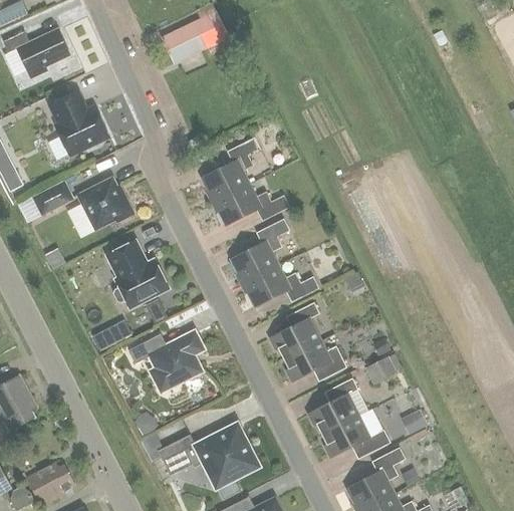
[(22,0),(0,10),(0,24),(28,12),(22,0)]
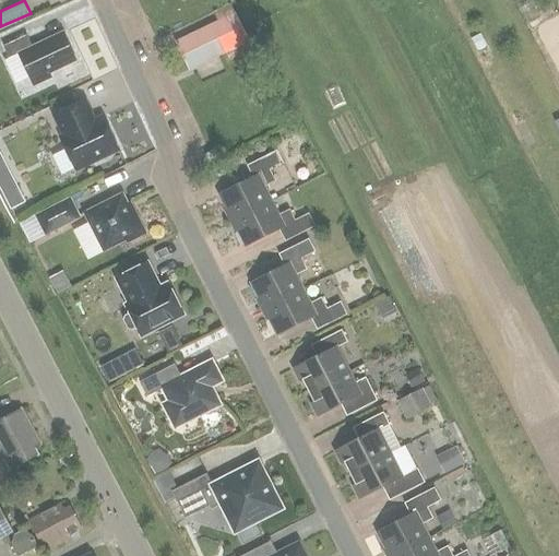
[(235,12),(177,39),(190,68),(250,38),(235,12)]
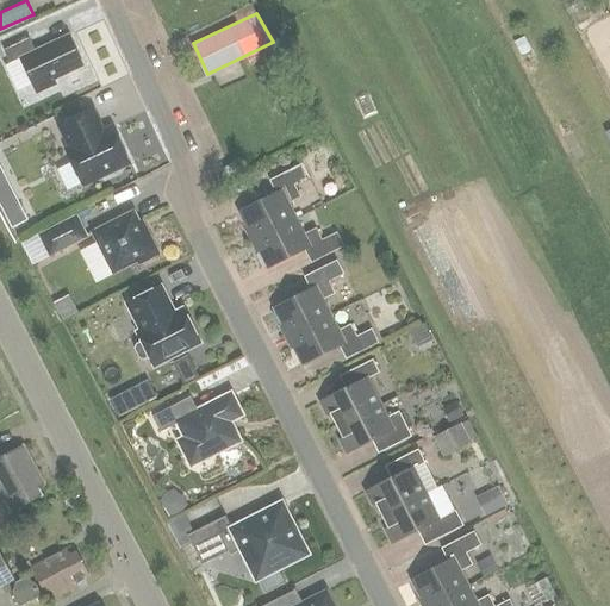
[(82,64),(68,33),(35,49),(29,37),(4,49),(10,62),(20,56),(36,92),(55,83),(53,79),(82,64)]
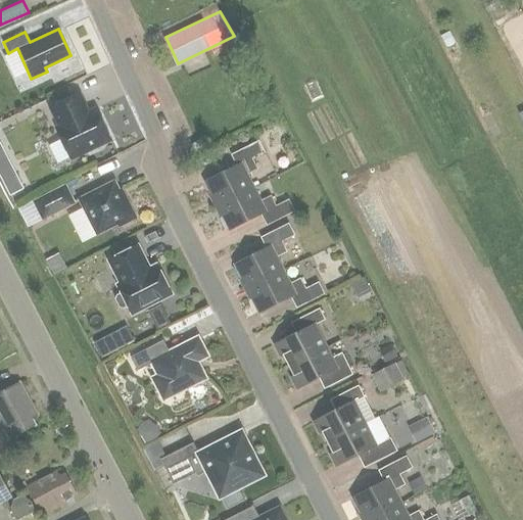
[(449,30),(440,35),(446,46),(456,41),(449,30)]
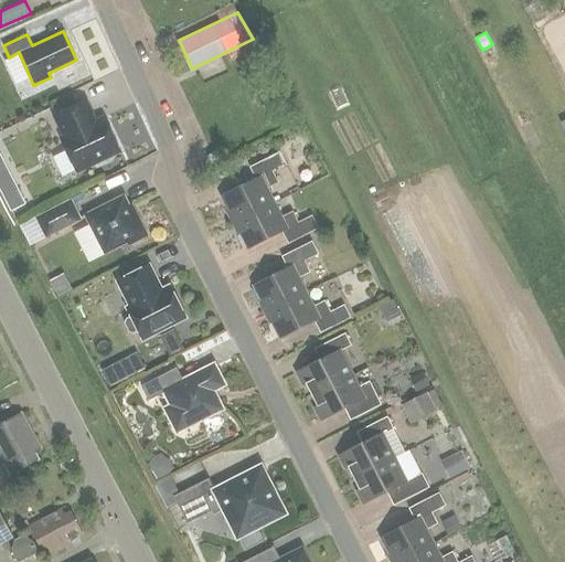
[(84,99),(55,113),(65,136),(61,138),(74,169),(94,159),(97,160),(109,155),(110,151),(118,148),(104,118),(94,123),(84,99)]
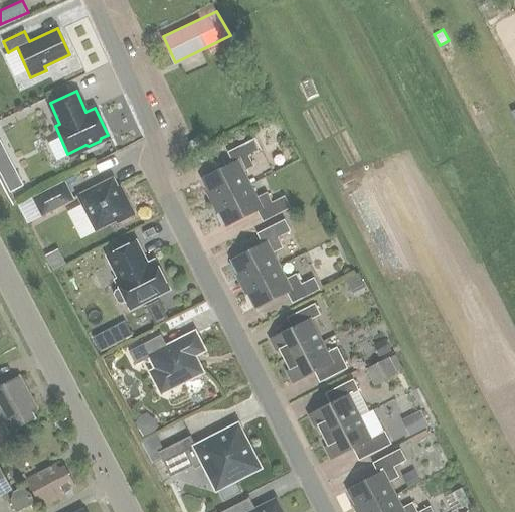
[(233,162),(201,178),(213,201),(250,183),(243,170),(253,165),(248,155),(261,148),(254,137),(227,151),(233,162)]
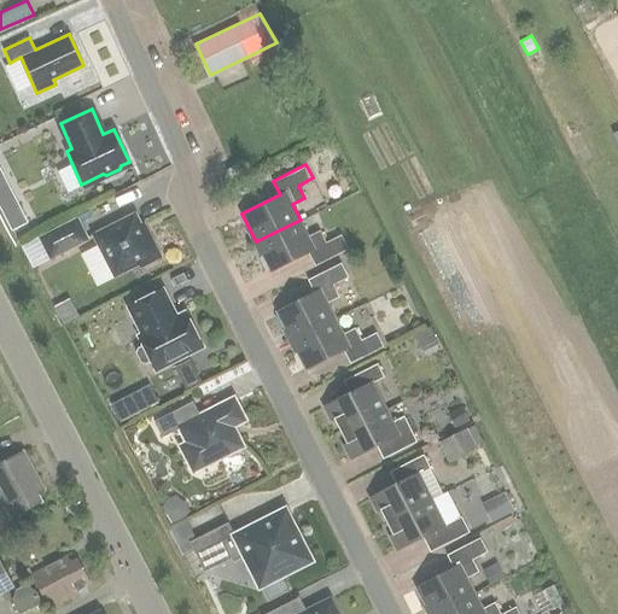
[(19,204),(4,212),(12,231),(29,221),(19,204)]
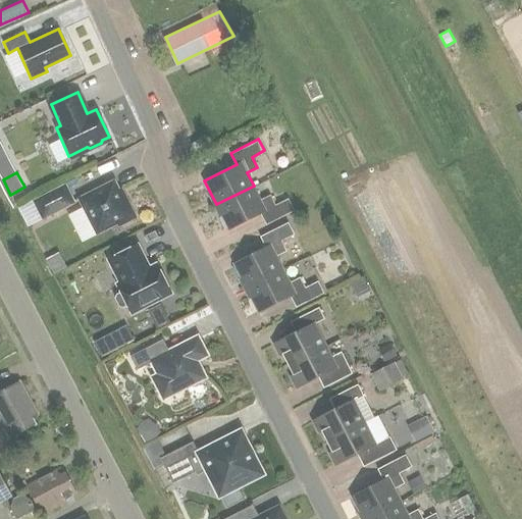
[(119,189),(114,178),(79,197),(97,232),(118,222),(119,224),(137,216),(121,188),(119,189)]
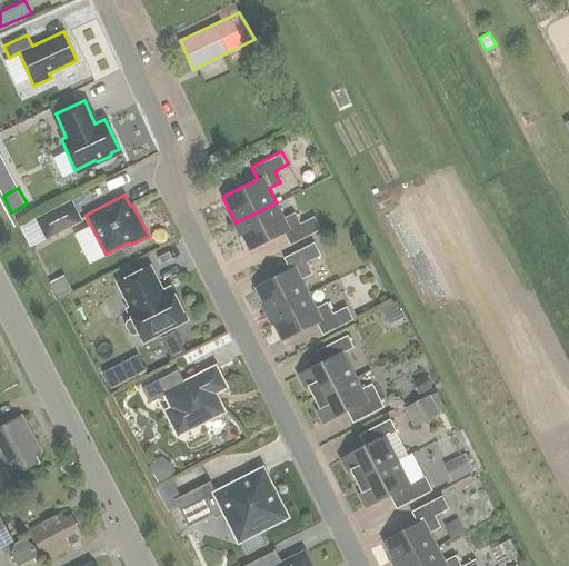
[(47,237),(81,219),(71,200),(37,217),(47,237)]
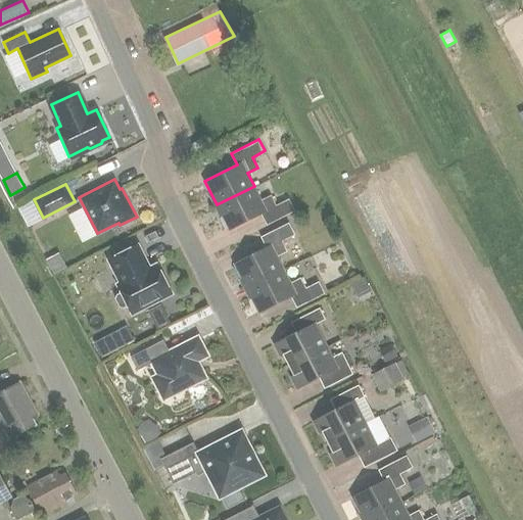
[(254,186),(217,204),(229,229),(262,213),(265,218),(267,224),(294,209),(289,197),(276,204),(271,194),(260,199),(254,186)]
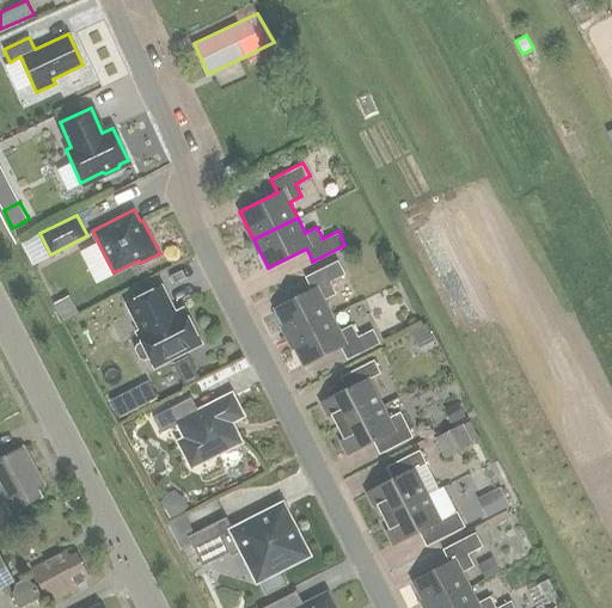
[(312,289),(274,308),(288,336),(332,314),(324,298),(336,293),(330,280),(344,272),(337,259),(305,276),(308,282),(312,289)]
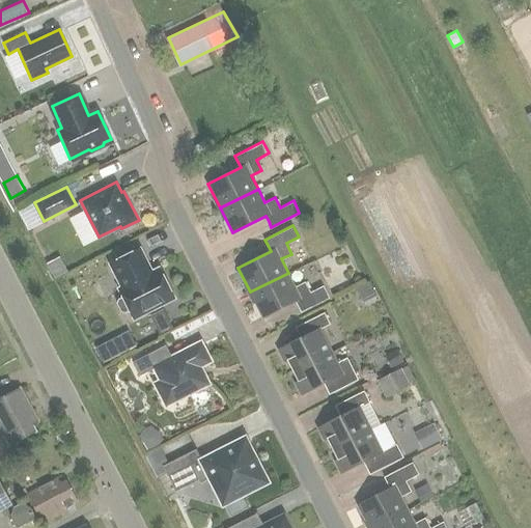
[(139,249),(112,262),(124,286),(120,288),(124,297),(120,299),(119,302),(122,310),(127,311),(131,308),(135,315),(173,296),(160,269),(149,274),(146,268),(148,267),(139,249)]
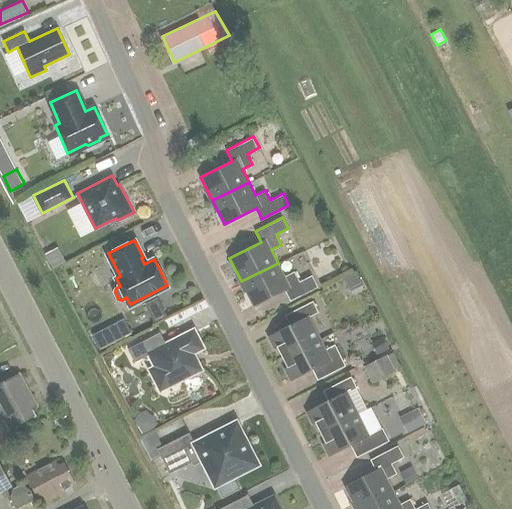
[(278,263),(241,281),(253,304),(285,288),(287,294),(290,299),(317,286),(312,274),(299,280),(294,270),(284,275),(278,263)]
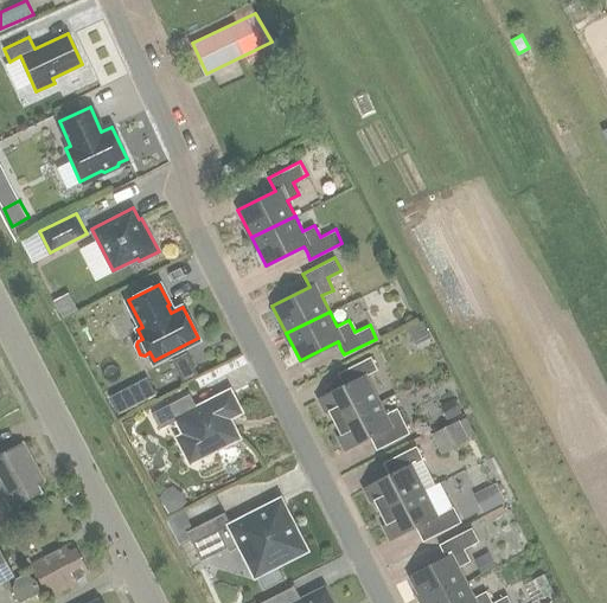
[(186,352),(172,360),(183,380),(197,373),(186,352)]
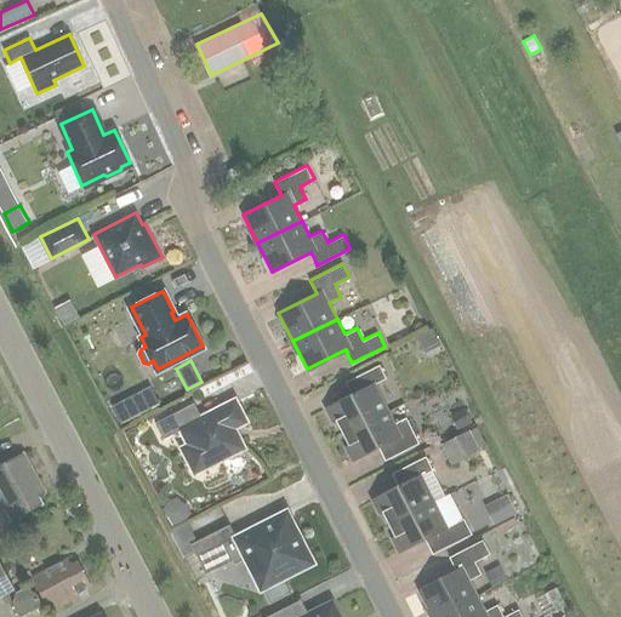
[(353,394),(326,407),(334,421),(336,418),(343,432),(387,409),(374,383),(386,377),(380,364),(352,378),(358,390),(353,394)]
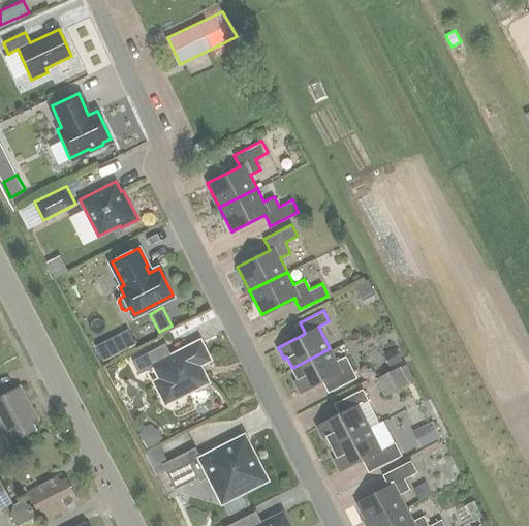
[(104,357),(139,343),(133,327),(98,340),(104,357)]
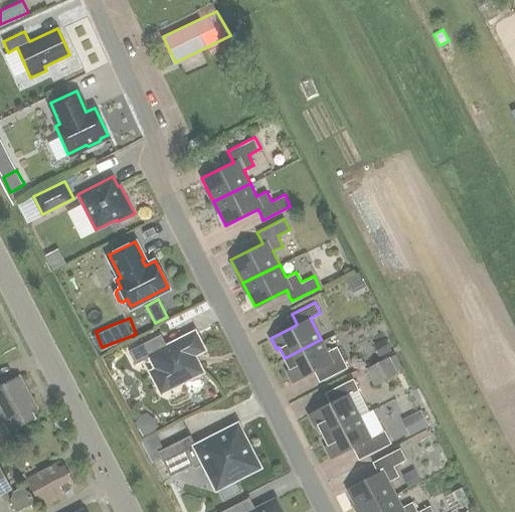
[(203,348),(195,333),(194,332),(168,346),(161,334),(129,350),(136,363),(151,356),(158,369),(153,371),(162,390),(167,387),(168,389),(181,382),(181,381),(201,371),(192,354),(203,348)]
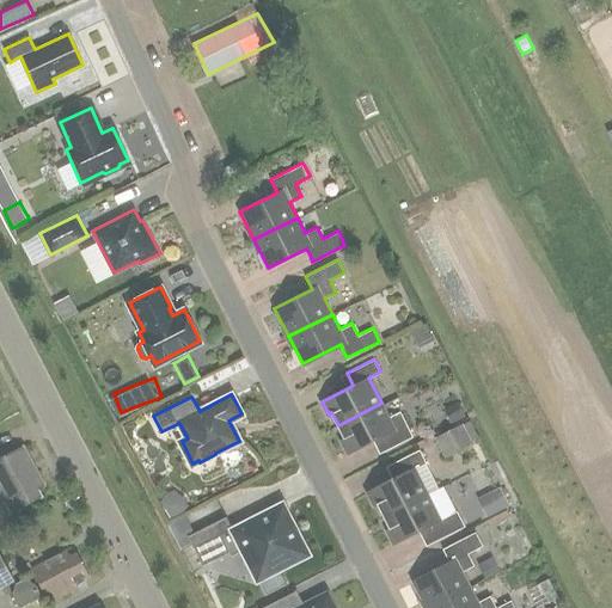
[(466,416),(458,400),(444,409),(452,424),(466,416)]
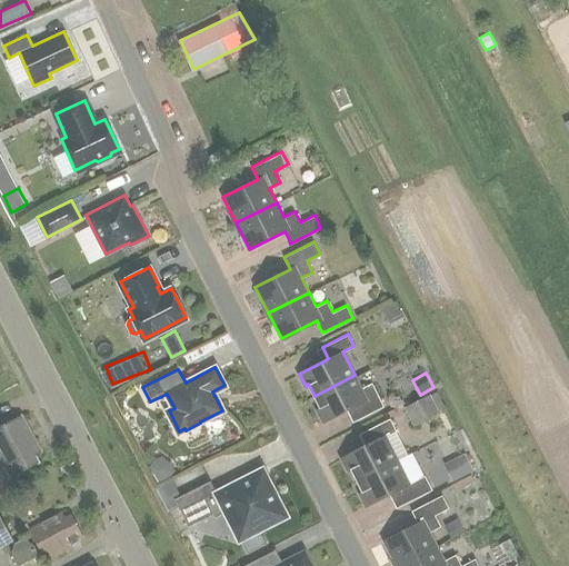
[(355,375),(315,396),(320,407),(317,408),(323,421),(347,409),(352,406),(358,418),(383,405),(372,381),(361,387),(355,375)]
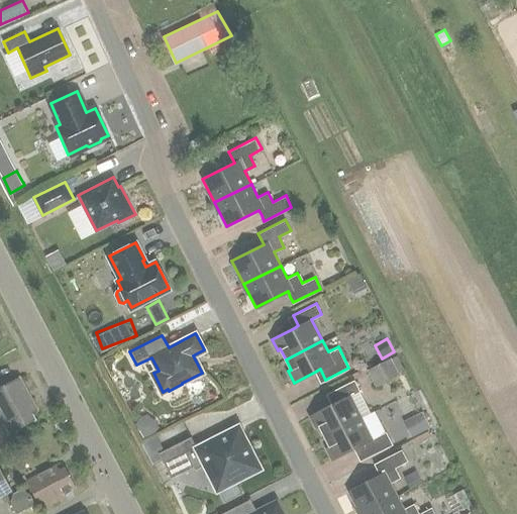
[(398,354),(368,370),(377,387),(400,375),(399,374),(406,371),(398,354)]
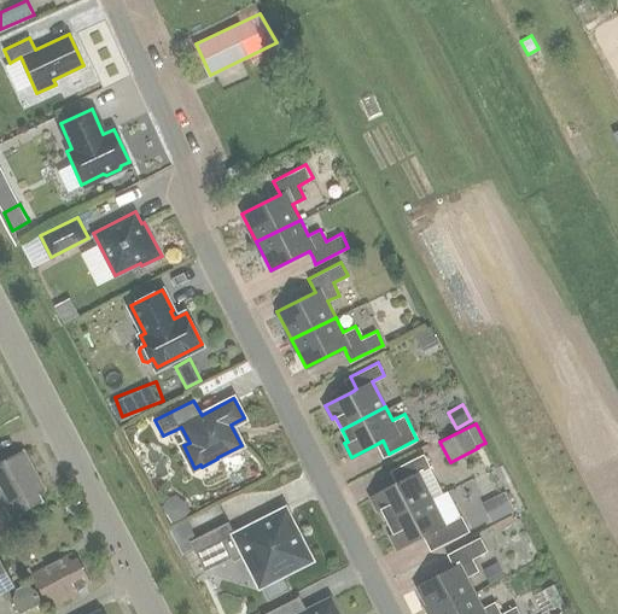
[(39,492),(46,489),(25,450),(0,463),(0,492),(13,518),(44,501),(39,492)]
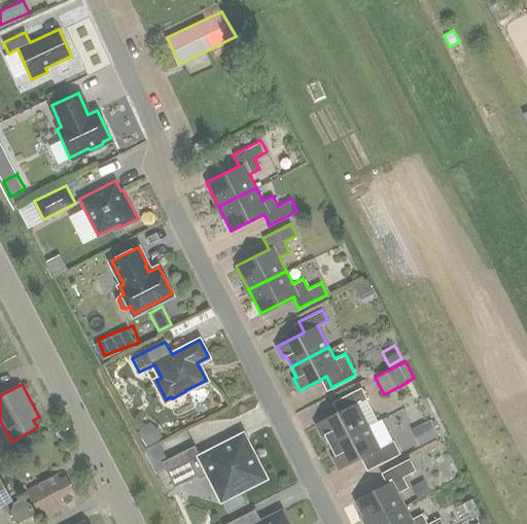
[(339,412),(316,423),(322,434),(325,433),(330,444),(367,425),(378,420),(366,397),(361,387),(338,398),(343,410),(339,412)]
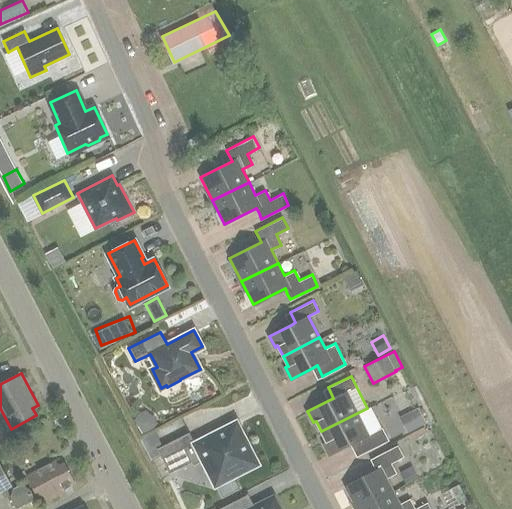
[(419,407),(405,414),(413,430),(414,429),(427,422),(419,407)]
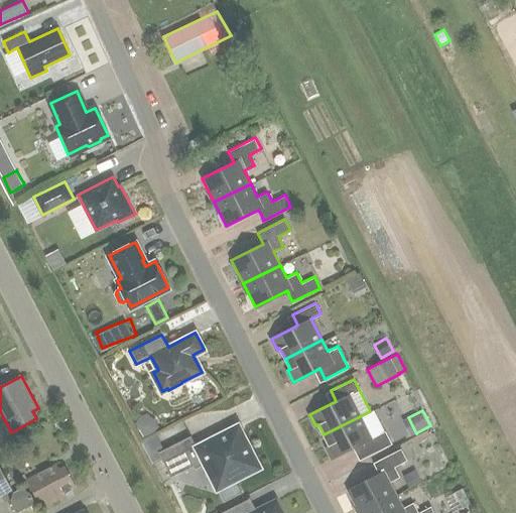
[(360,416),(324,434),(329,444),(326,446),(332,458),(354,446),(358,444),(364,457),(391,442),(385,430),(384,430),(371,437),(360,416)]
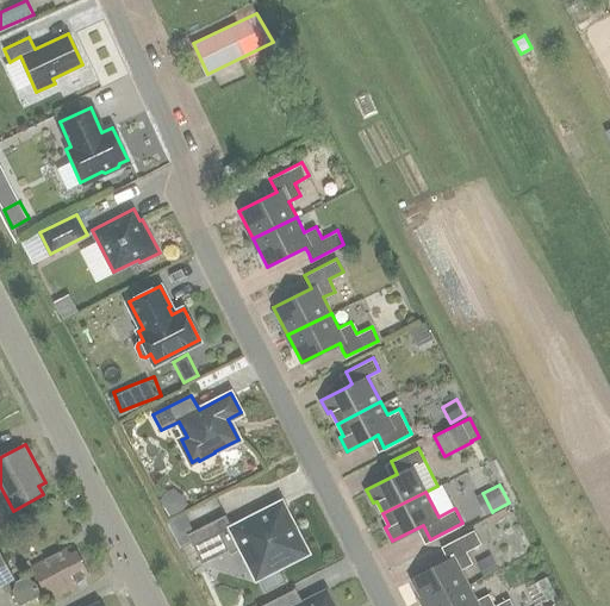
[(193,531),(188,533),(192,541),(203,563),(213,557),(206,543),(219,536),(226,550),(240,544),(247,557),(257,579),(278,568),(293,560),(294,556),(304,551),(297,535),(298,531),(292,520),(288,519),(281,505),(232,529),(225,514),(193,531)]
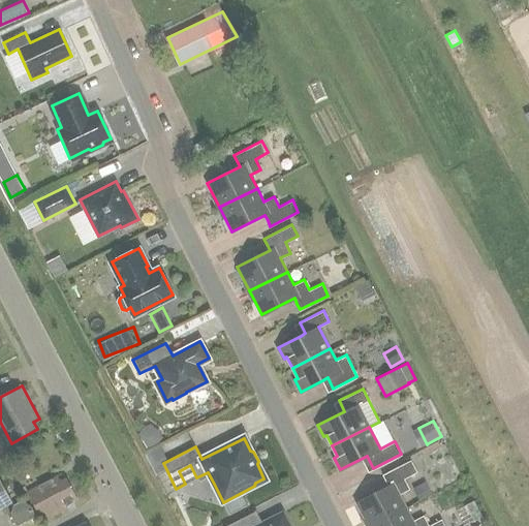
[(389,485),(356,502),(369,525),(406,506),(400,493),(409,488),(404,477),(416,471),(410,459),(382,473),(385,480),(389,485)]
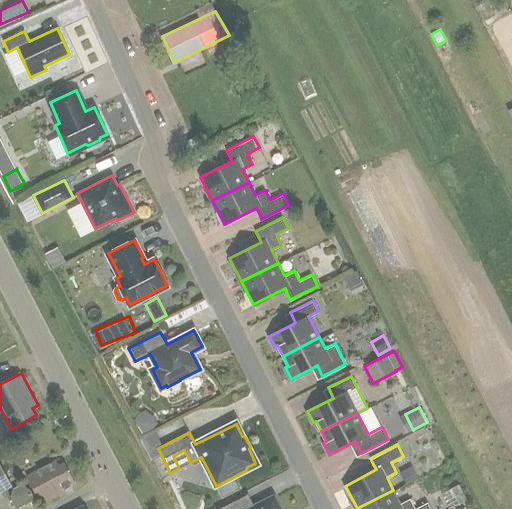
[(40,500),(74,482),(63,462),(58,465),(55,459),(27,474),(40,500)]
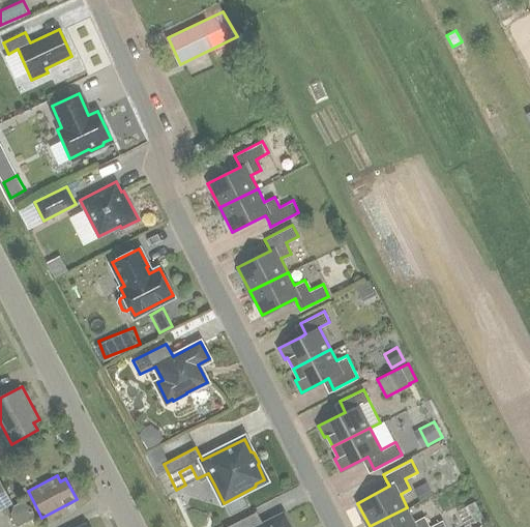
[(0,503),(9,499),(0,481),(0,503)]
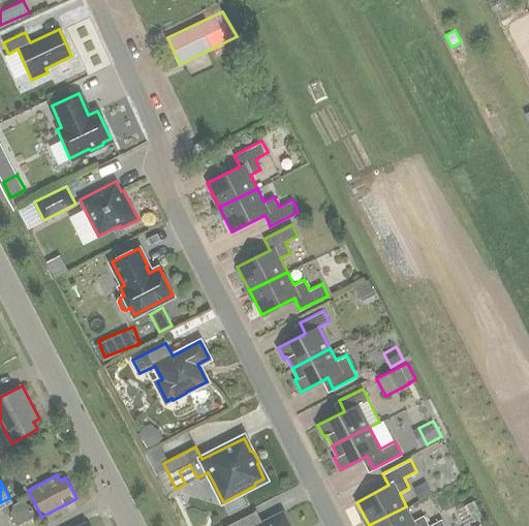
[(241,493),(223,502),(228,513),(246,503),(241,493)]
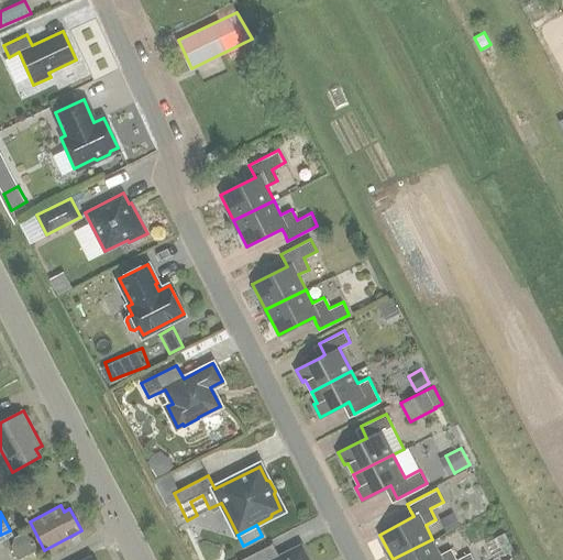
[(18,559),(40,549),(34,538),(23,533),(14,538),(12,549),(18,559)]
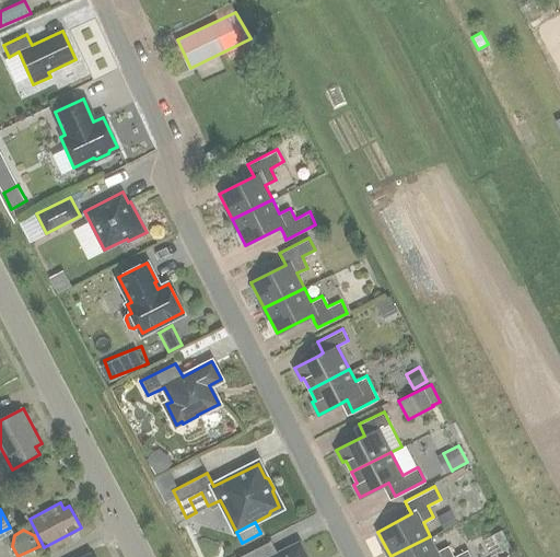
[(430,536),(391,556),(471,556),(467,548),(454,556),(448,545),(438,550),(430,536)]
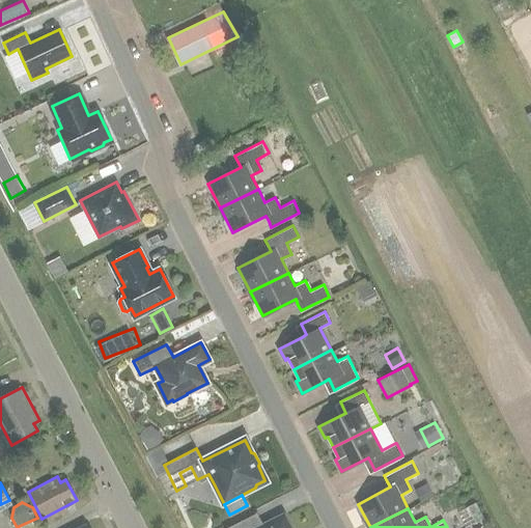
[(257,511),(224,527),(290,527),(283,515),(263,524),(257,511)]
